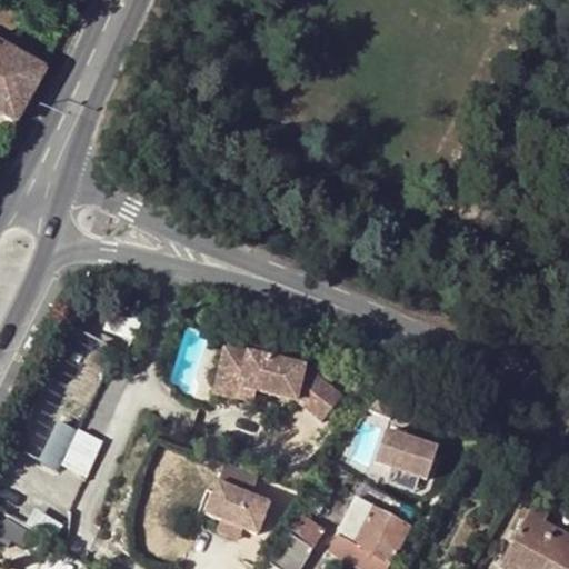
[(35,57),(0,36),(0,115),(15,123),(43,70),(31,63),(35,57)]
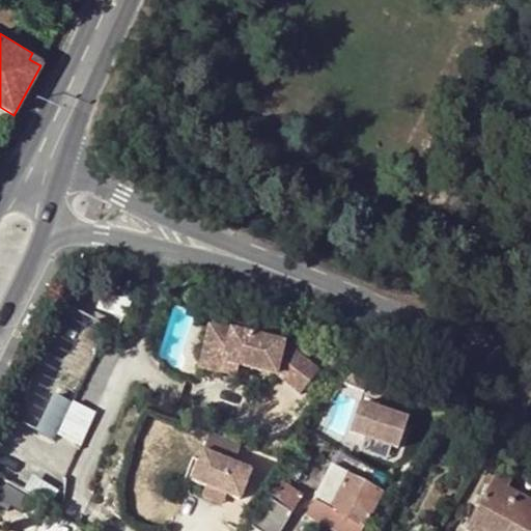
[(133,297),(103,288),(96,311),(127,320),(133,297)]
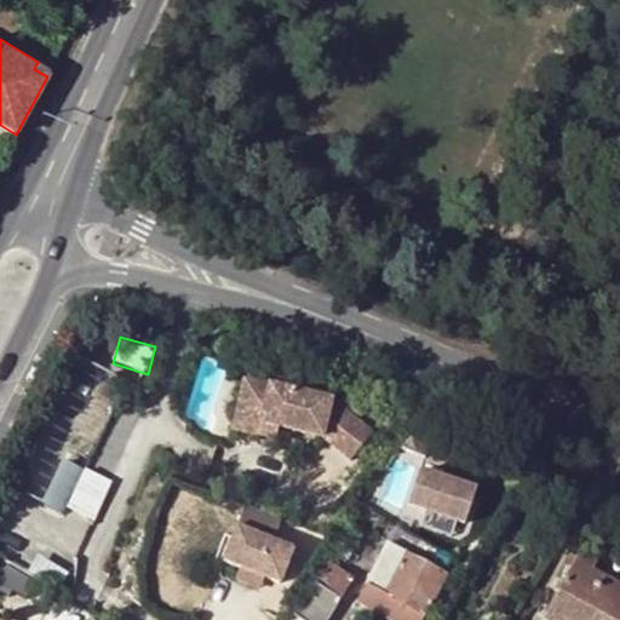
[(127,384),(78,361),(15,493),(63,516),(85,470),(127,384)]
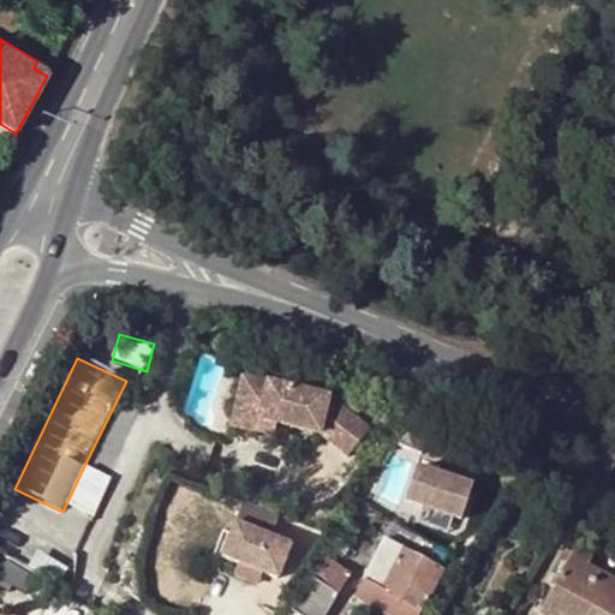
[(347,459),(370,430),(333,400),(240,380),(230,429),(274,440),(278,425),(315,434),(347,459)]
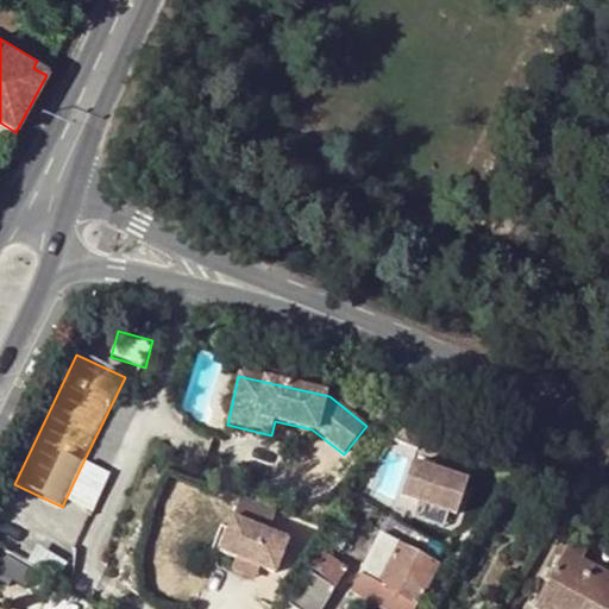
[(110,475),(83,462),(67,501),(93,513),(110,475)]
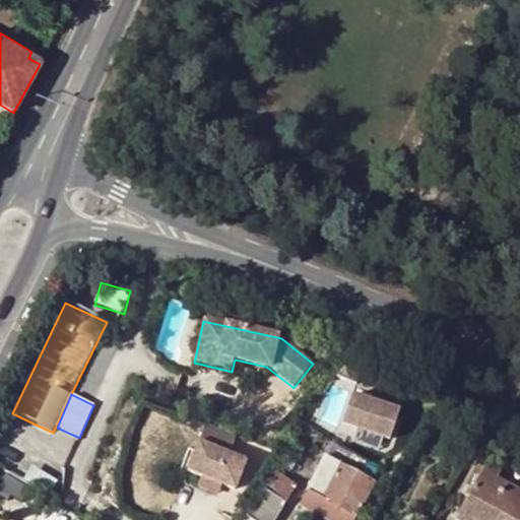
[(397,411),(352,397),(343,426),(356,430),(352,444),(379,452),(383,439),(389,441),(397,411)]
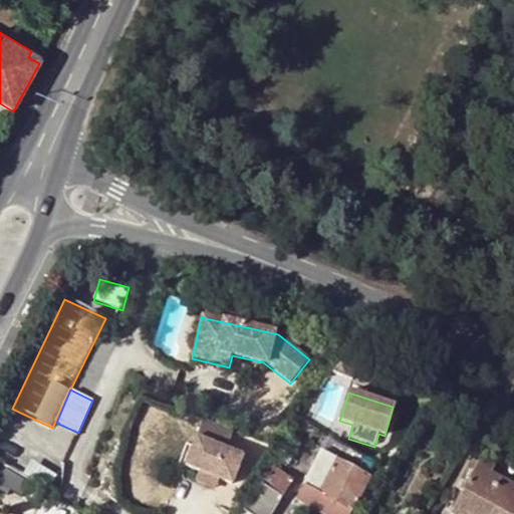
[(233,433),(203,422),(186,467),(199,472),(195,483),(215,491),(219,480),(232,485),(242,458),(226,452),(233,433)]
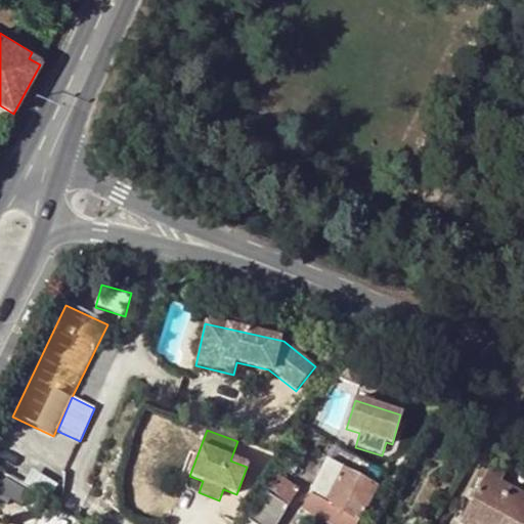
[(366,509),(378,488),(326,461),(308,495),(301,508),(329,523),(358,523),(359,523),(366,509)]
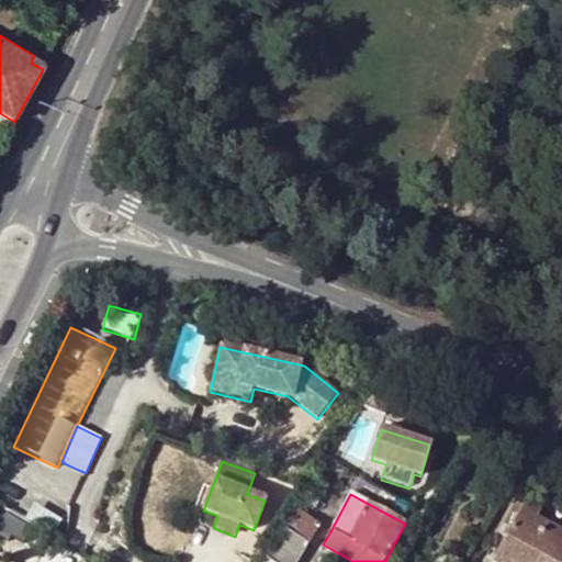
[(540,510),(525,503),(494,561),(561,561),(561,530),(537,517),(540,510)]
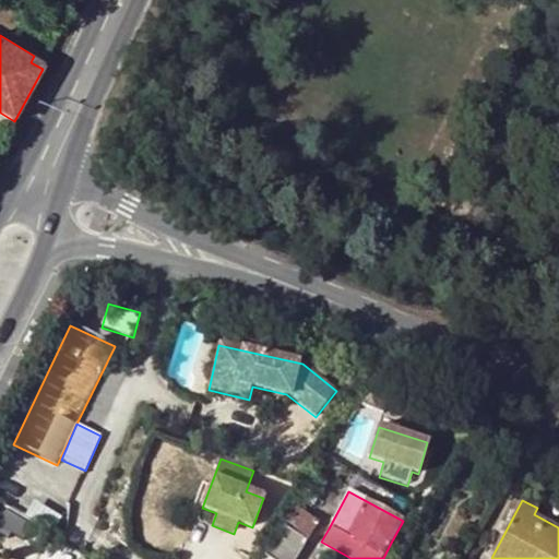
[(26,521),(3,507),(0,513),(0,526),(18,536),(26,521)]
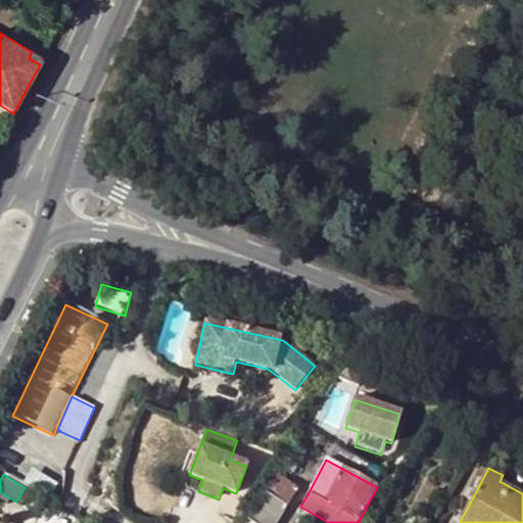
[(276,522),(297,489),(275,475),(247,521),(250,522),(276,522)]
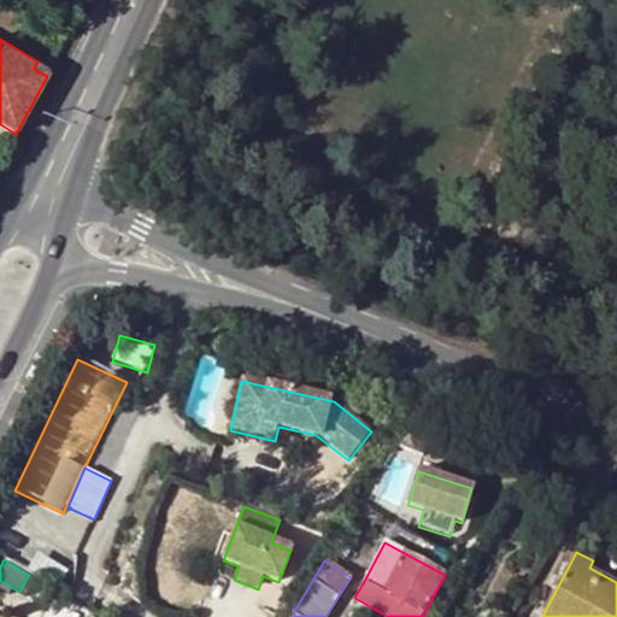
[(65,575),(42,562),(35,574),(59,588),(65,575)]
